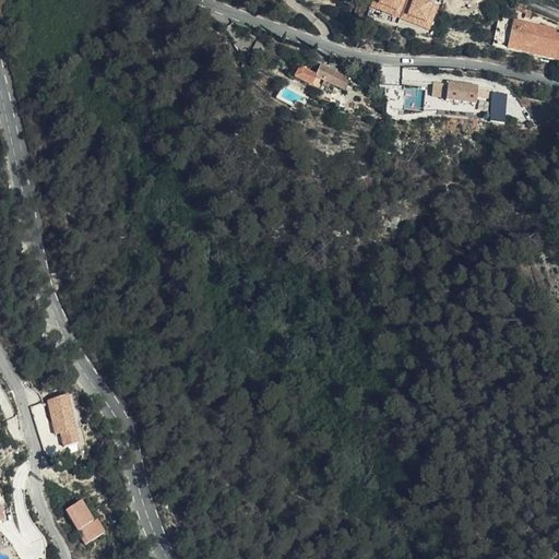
[(375,0),(371,11),(430,31),(440,2),(433,0),(375,0)]
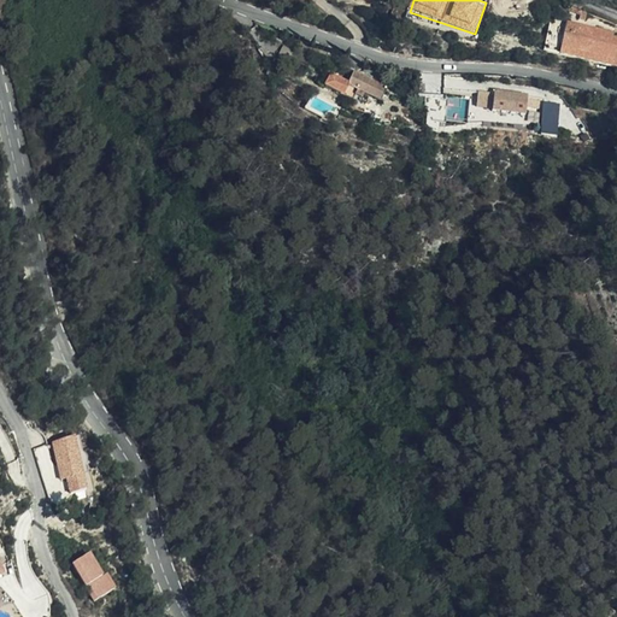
[(534,43),(616,63),(616,47),(612,31),(600,28),(601,25),(568,19),(541,15),(534,43)]
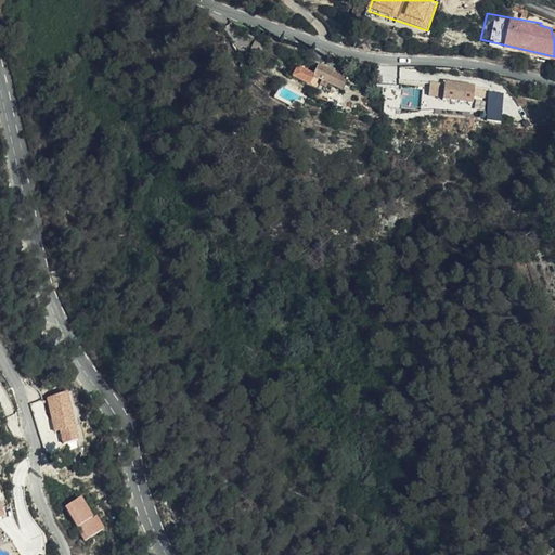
[(255,41),(252,47),(260,51),(261,52),(265,46),(255,41)]
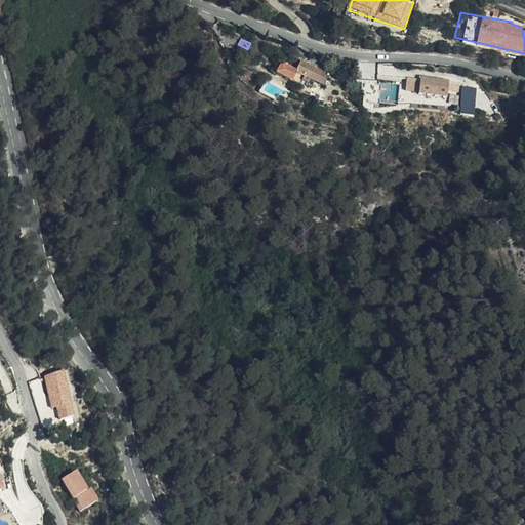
[(246,48),(238,44),(237,50),(244,53),(246,48)]
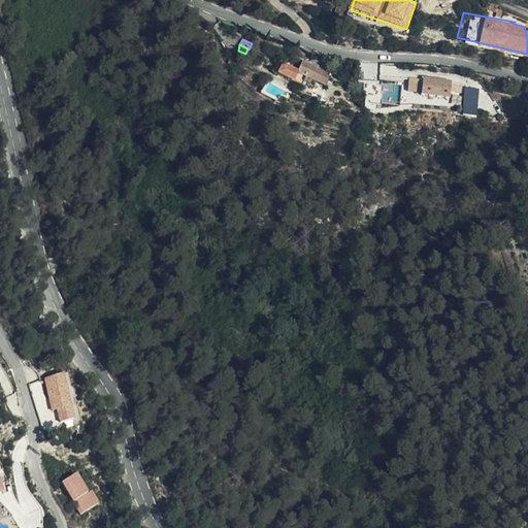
[(264,67),(295,79),(298,73),(315,79),(319,67),(292,56),(288,64),(269,56),(264,67)]
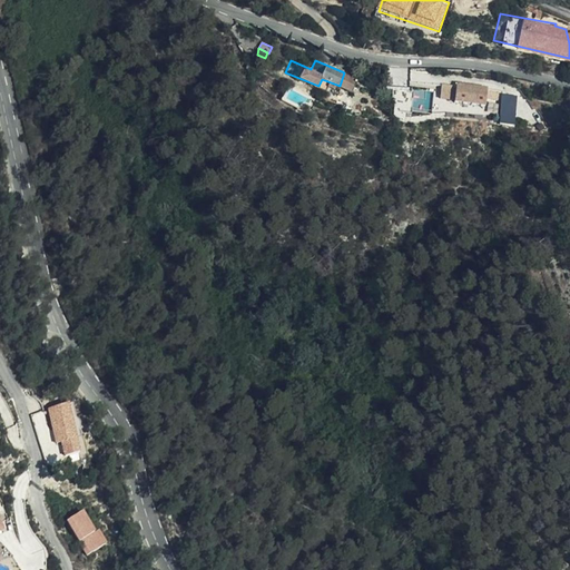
[(434,82),(435,72),(412,70),(411,80),(434,82)]
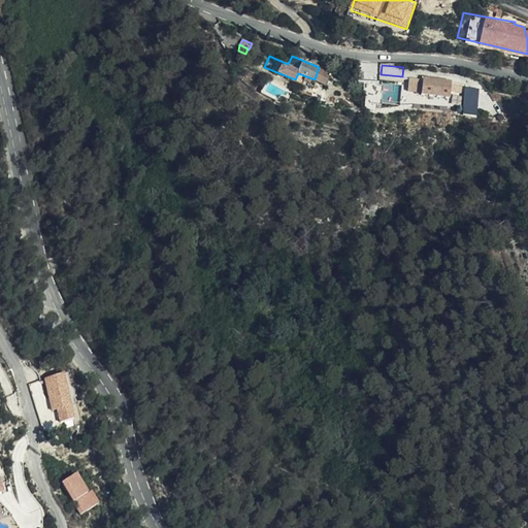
[(298,74),(295,83),(303,86),(306,78),(298,74)]
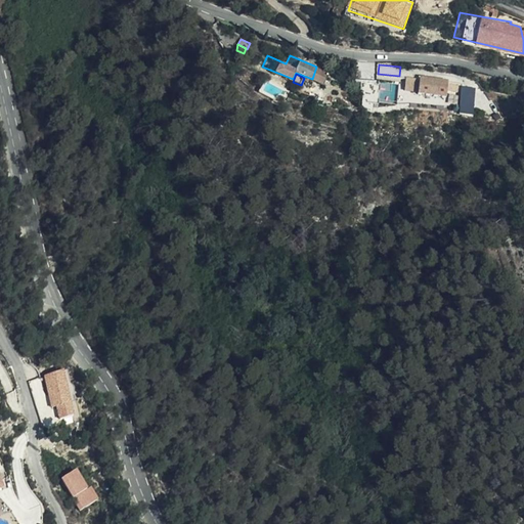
[(404,92),(446,97),(448,80),(406,74),(404,92)]
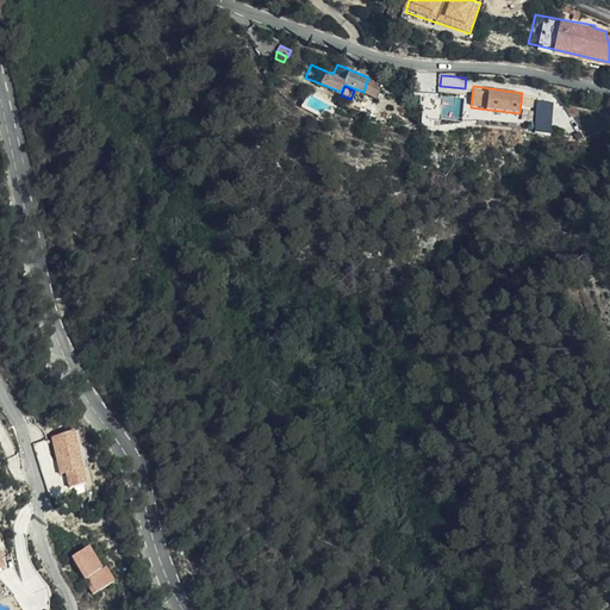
[(549,134),(554,101),(540,99),(534,131),(549,134)]
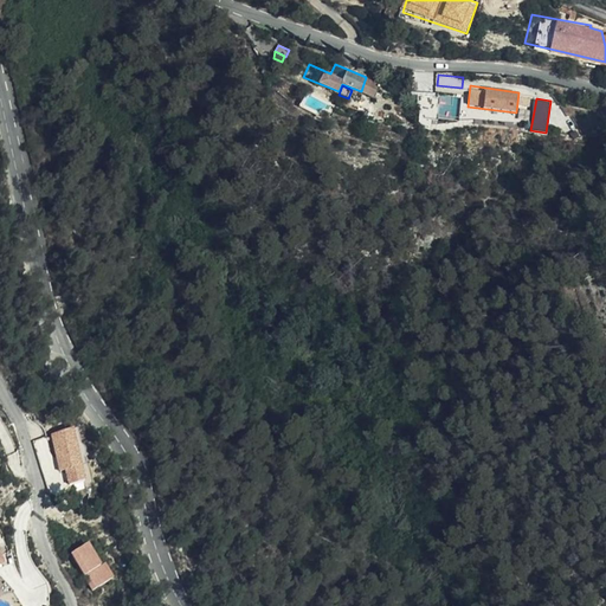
[(76,429),(52,432),(59,472),(65,471),(68,484),(85,481),(76,429)]
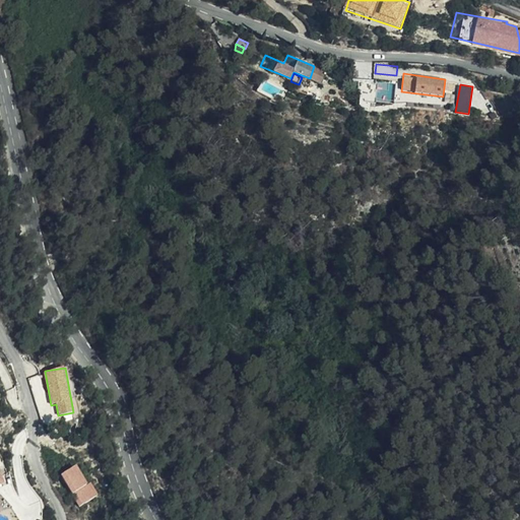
[(62,472),(79,506),(96,497),(78,463),(62,472)]
